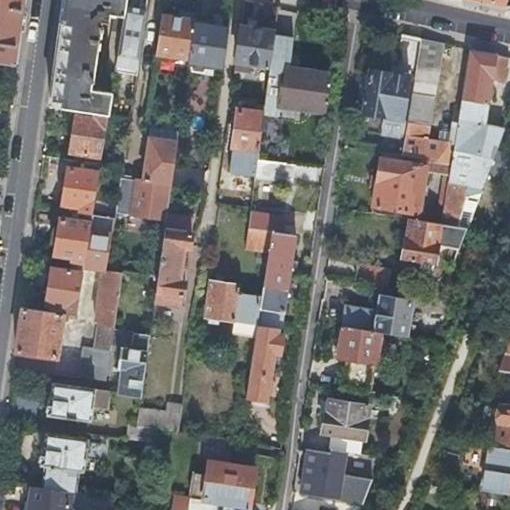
[(0,63),(15,66),(23,8),(24,0),(0,0),(0,63)]
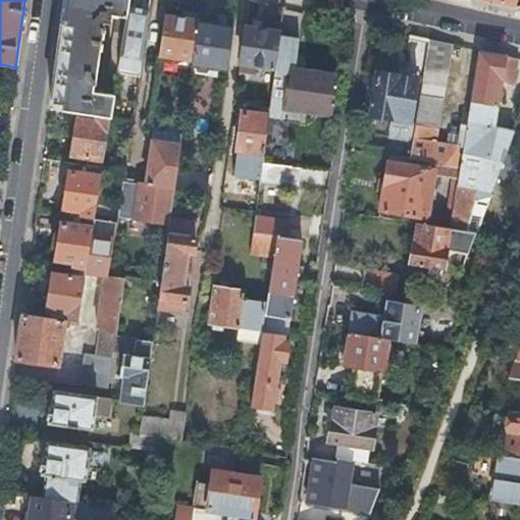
[(110,117),(111,105),(113,94),(92,91),(93,84),(94,84),(96,67),(102,65),(106,43),(100,41),(101,33),(104,33),(105,28),(102,28),(103,22),(110,23),(111,14),(116,14),(107,75),(116,76),(117,73),(127,7),(127,0),(64,0),(50,109),(78,112),(89,114),(110,117)]
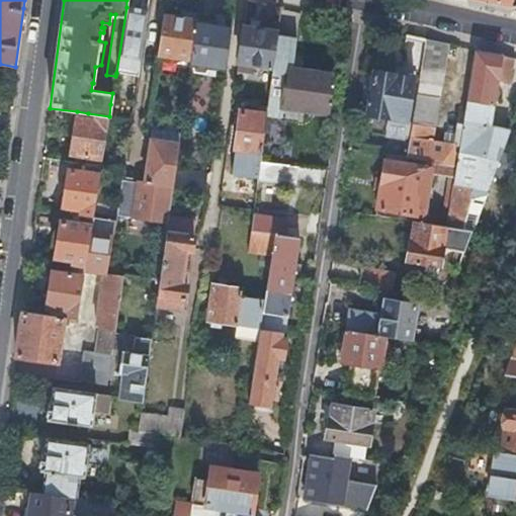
[(116,73),(136,76),(146,10),(126,7),(116,73)]
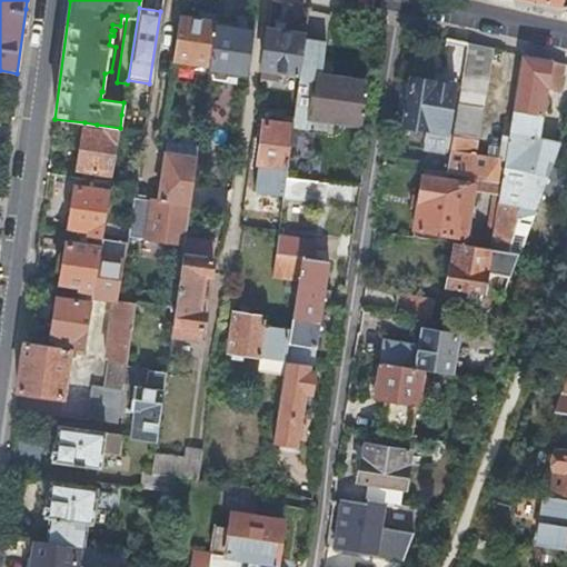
[(216,21),(180,16),(173,60),(209,66),(216,21)]
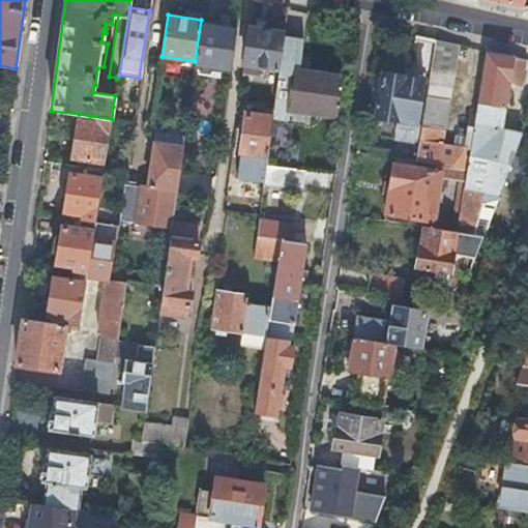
[(195,61),(194,67),(197,67),(199,72),(211,75),(214,70),(228,72),(230,61),(229,60),(234,25),(201,20),(195,61)]
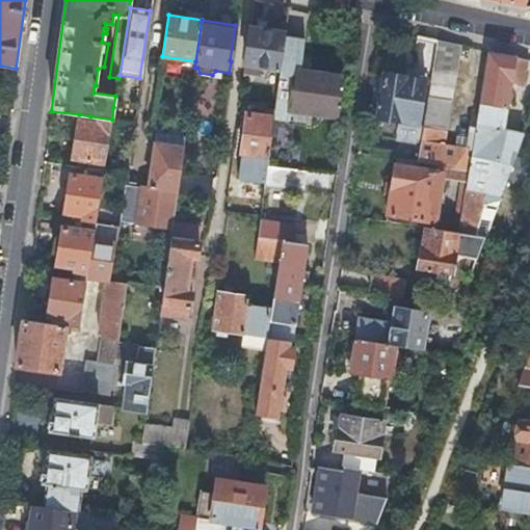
[(281,69),(285,33),(249,28),(243,73),(257,75),(259,65),(281,69)]
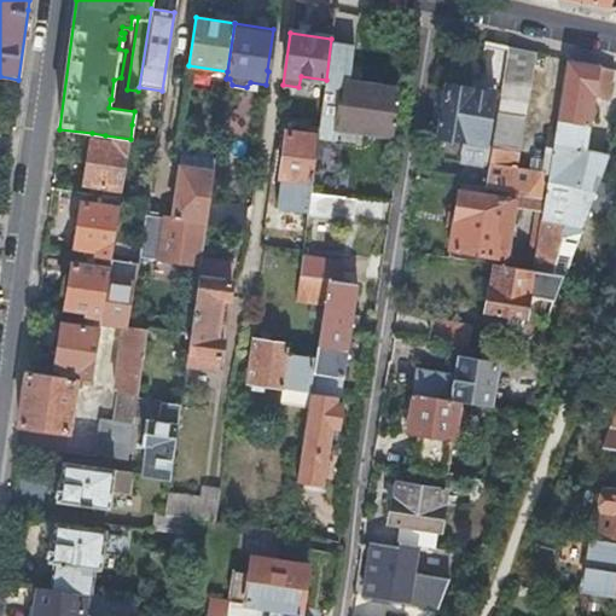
[(507,46),(489,42),(483,81),(493,83),(501,85),(507,46)]
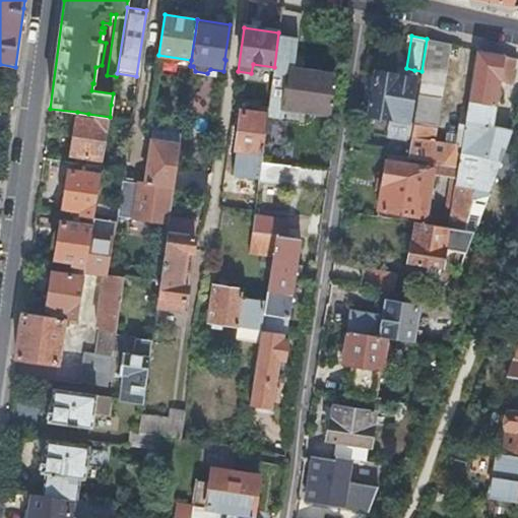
[(422,71),(412,124),(433,127),(447,44),(427,39),(422,71)]
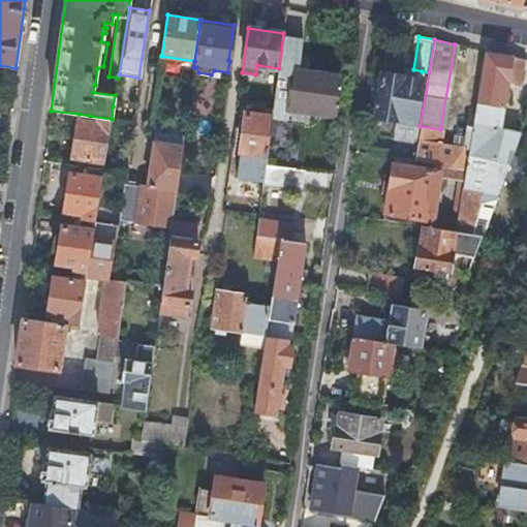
[(456,230),(479,235),(517,134),(499,127),(507,82),(512,56),(484,51),(471,128),(466,127),(462,148),(438,144),(440,129),(420,126),(414,160),(459,167),(460,167),(465,168),(456,230)]
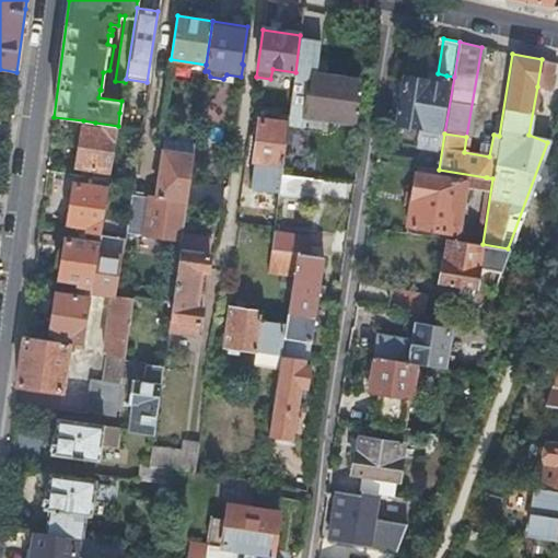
[(542,59),(537,86),(549,89),(555,61),(542,59)]
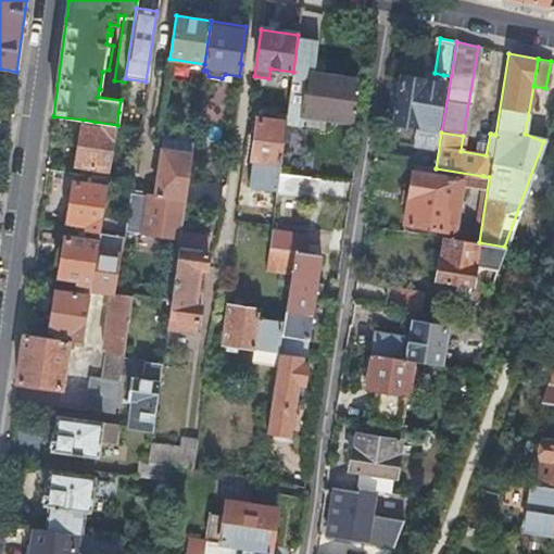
[(443,75),(435,73),(424,72),(424,77),(402,74),(393,122),(416,125),(414,146),(433,148),(443,83),(442,82),(443,75)]
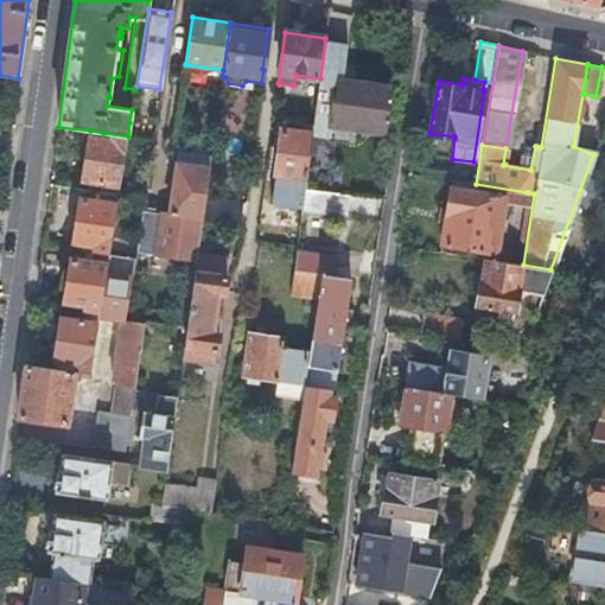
[(330,127),(382,134),(389,87),(337,80),(332,106),(326,104),(324,122),(330,123),(330,127)]
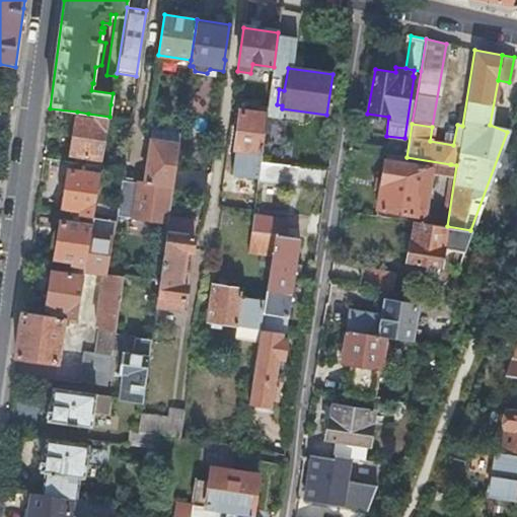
[(264,75),(260,102),(269,103),(272,76),(264,75)]
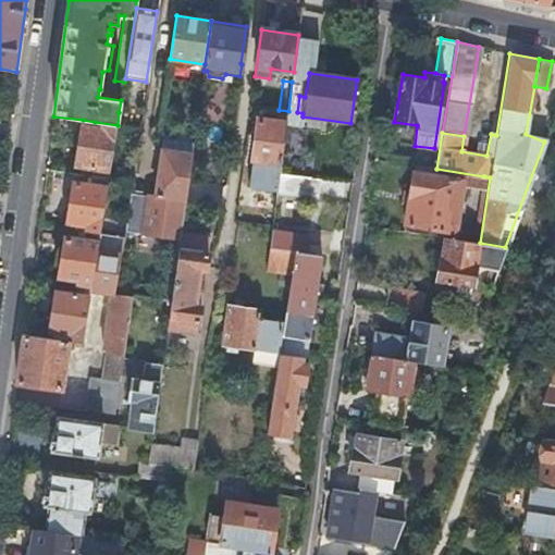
[(211,106),(199,105),(197,120),(209,121),(211,106)]
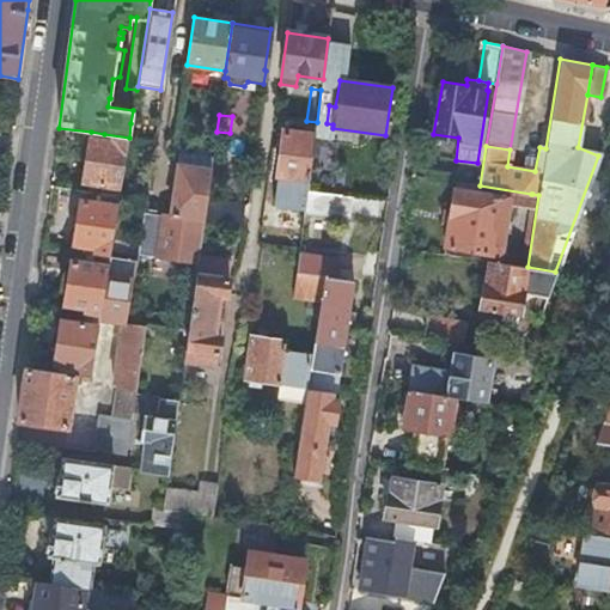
[(310,168),(315,135),(284,132),(278,176),(309,181),(310,168)]
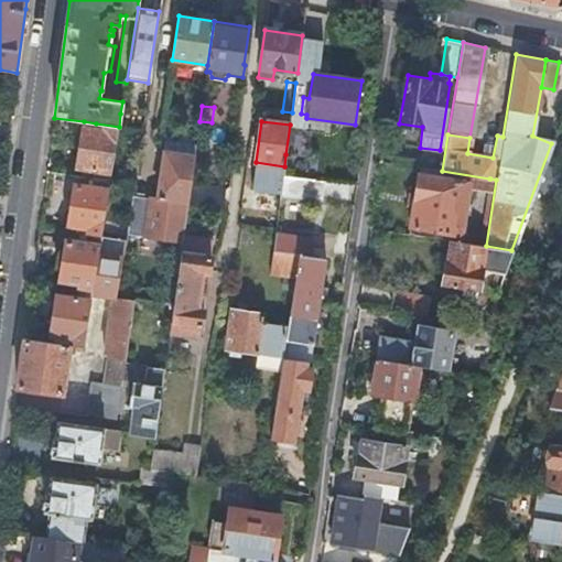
[(111,173),(119,127),(96,123),(95,130),(83,129),(76,168),(96,171),(111,173)]
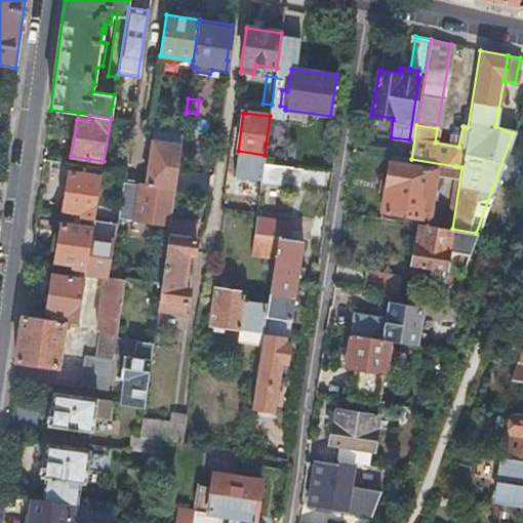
[(154,130),(183,134),(184,126),(150,121),(149,129),(154,130)]
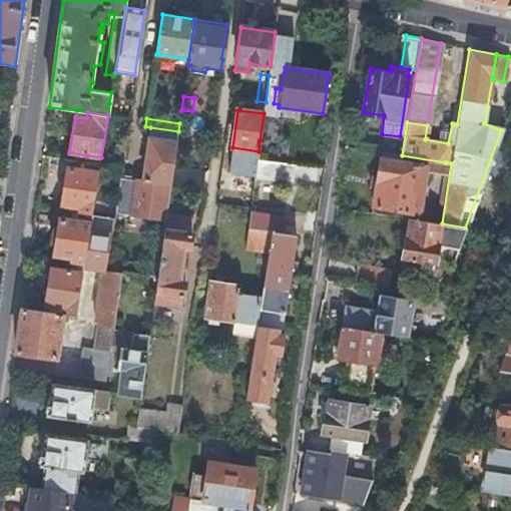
[(166,213),(170,184),(178,131),(150,127),(143,179),(136,178),(131,214),(165,219),(166,213)]
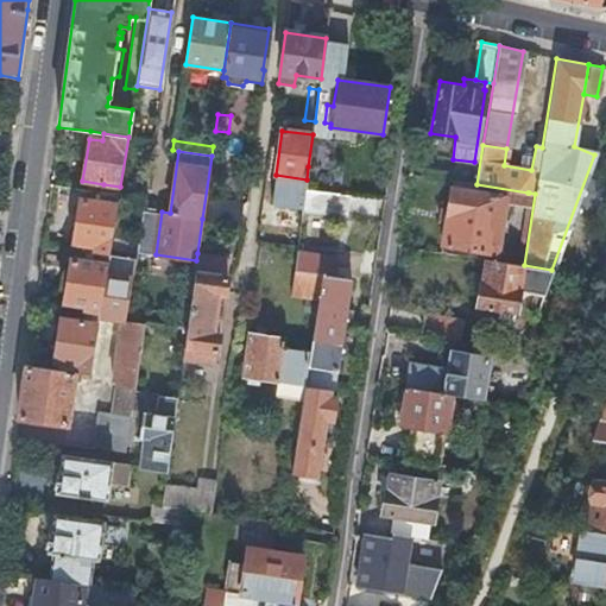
[(307,180),(305,190),(341,195),(343,170),(308,166),(307,180)]
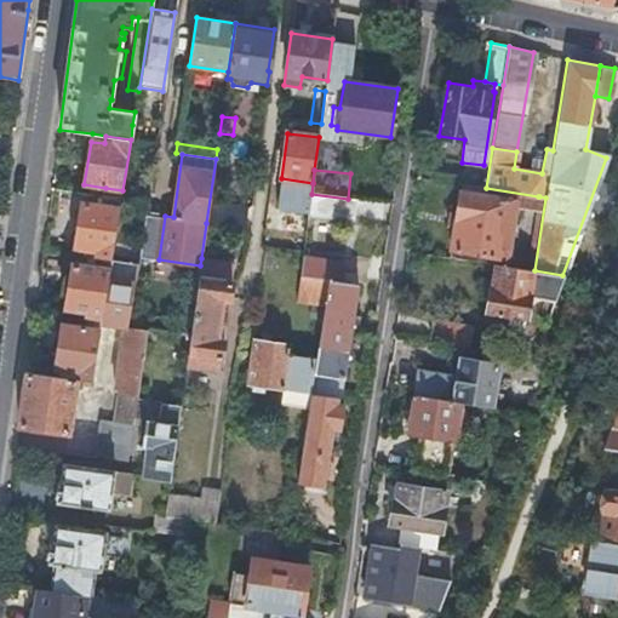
[(486,188),(462,183),(451,249),(507,257),(515,205),(536,209),(538,196),(486,188)]
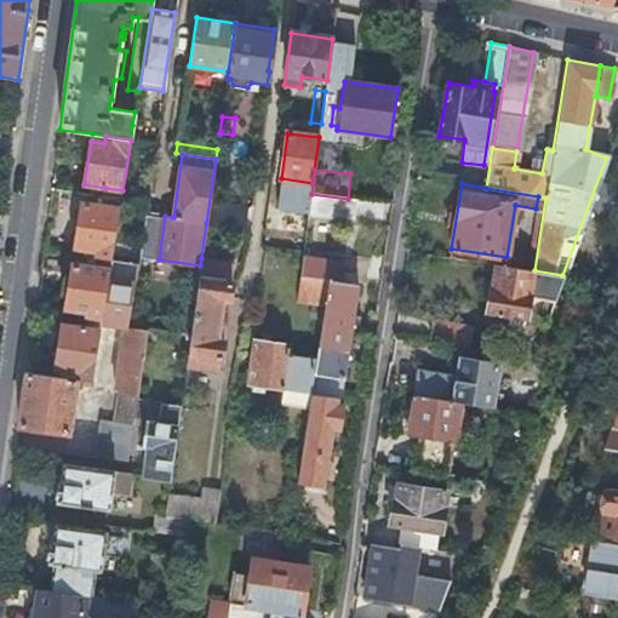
[(121,200),(122,190),(106,188),(104,198),(121,200)]
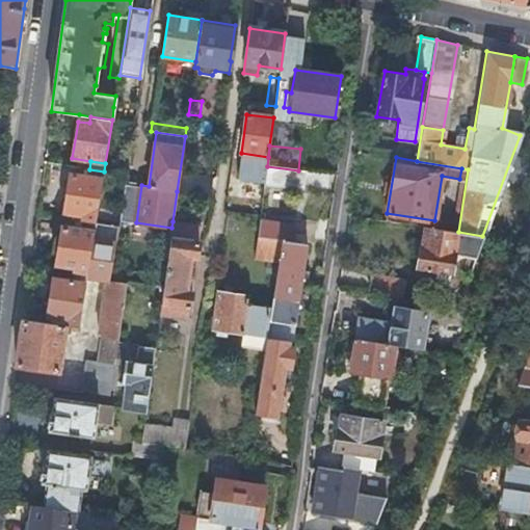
[(267,166),(264,186),(303,190),(307,171),(298,170),(267,166)]
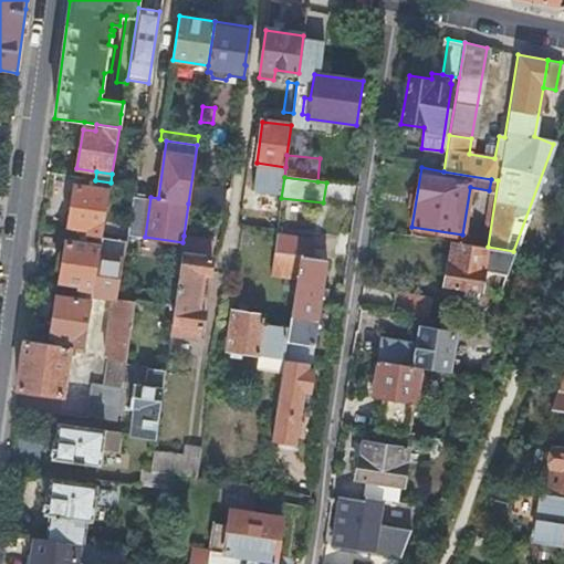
[(481,246),(488,247),(498,180),(492,179),(481,246)]
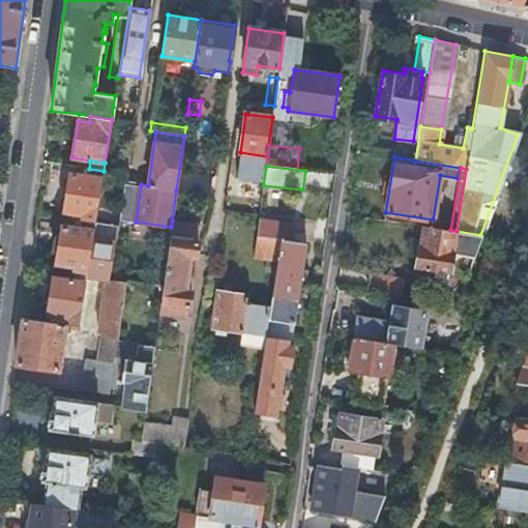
[(88,177),(101,180),(104,171),(89,169),(88,177)]
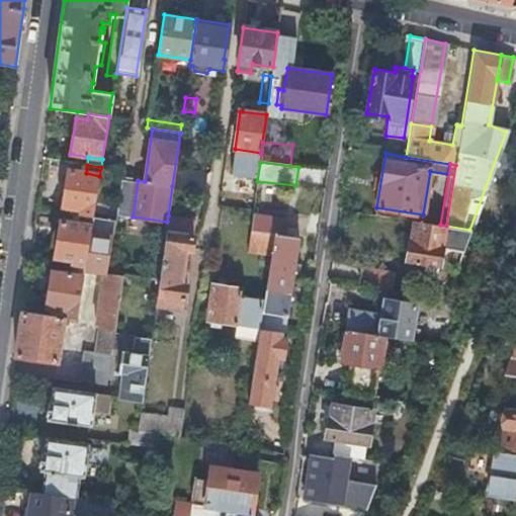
[(224,168),(221,191),(255,195),(257,181),(230,176),(224,168)]
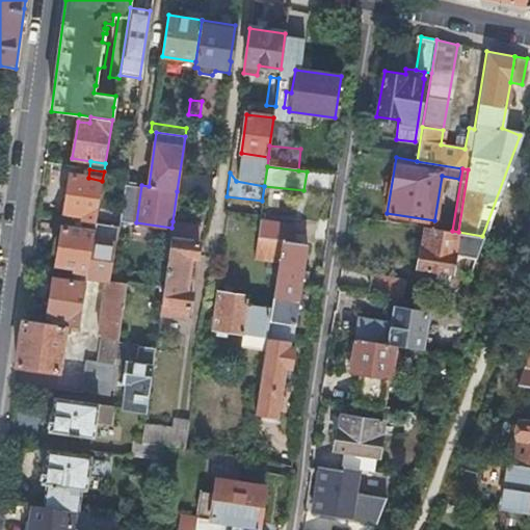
[(96,223),(102,181),(88,178),(70,176),(64,212),(82,215),(81,221),(96,223)]
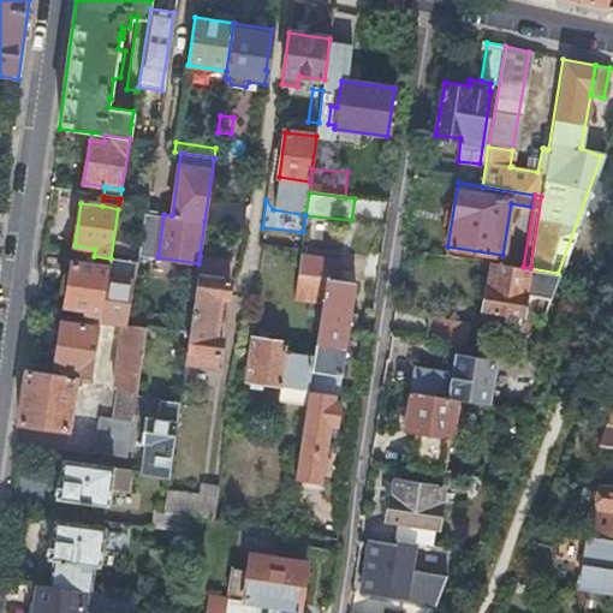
[(158,257),(164,214),(143,210),(143,213),(137,254),(158,257)]
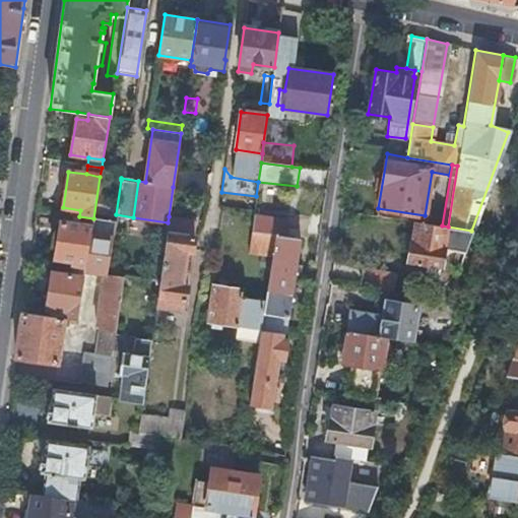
[(284,237),(285,230),(287,220),(254,215),(251,233),(275,237),(275,235),(284,237)]
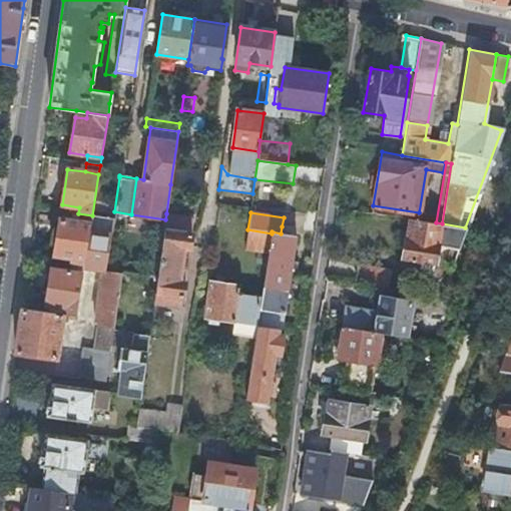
[(84,266),(92,215),(78,213),(77,221),(59,219),(54,254),(72,258),(71,265),(84,266)]
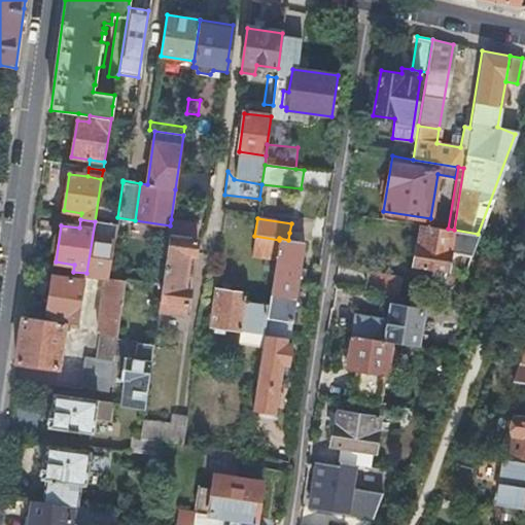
[(170,225),(169,235),(162,286),(158,314),(185,318),(189,290),(182,289),(187,254),(195,255),(197,240),(196,239),(198,223),(171,219),(170,225)]
